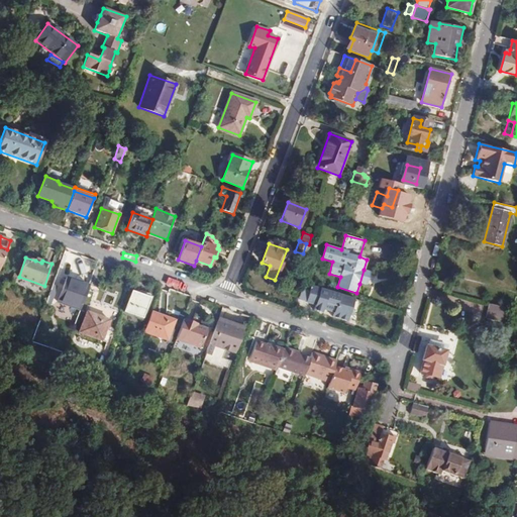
[(371,272),(364,270),(359,284),(366,286),(371,272)]
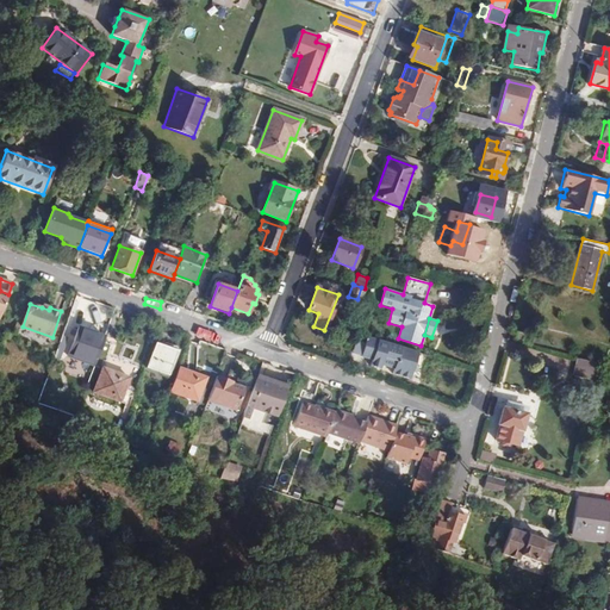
[(94,367),(105,337),(78,328),(68,356),(94,367)]
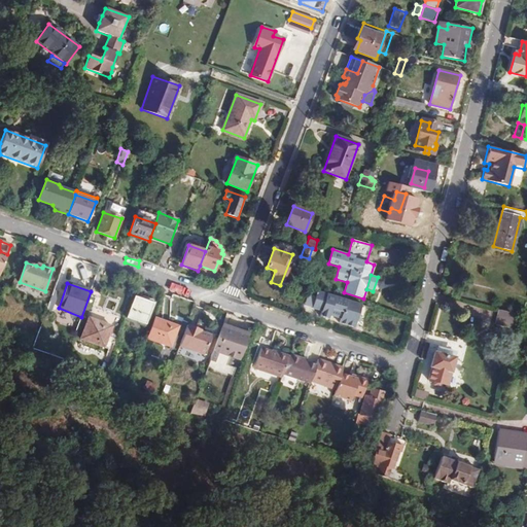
[(445,286),(444,294),(456,299),(458,289),(445,286)]
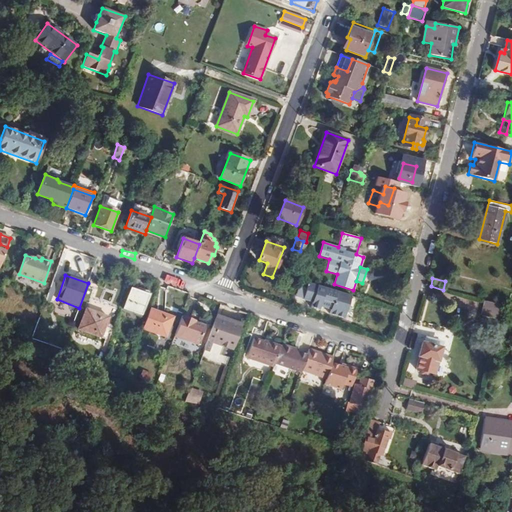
[(343,318),(350,295),(307,283),(302,299),(311,302),(310,307),(318,309),(319,306),(330,309),(329,314),(343,318)]
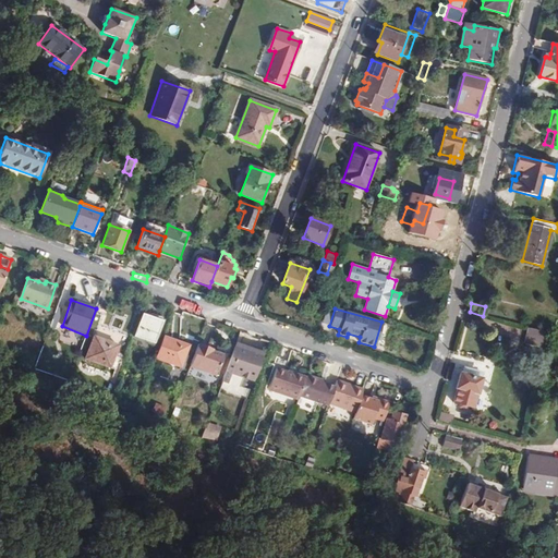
[(161,322),(141,315),(133,337),(154,343),(161,322)]
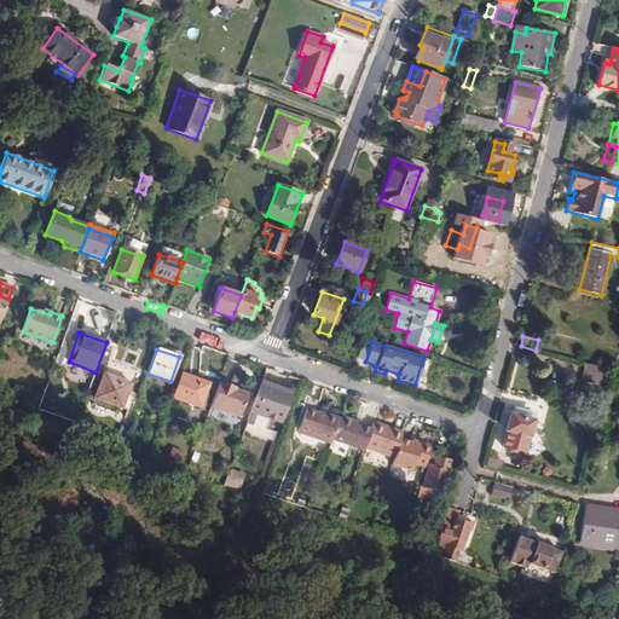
[(601,386),(606,368),(588,363),(584,382),(601,386)]
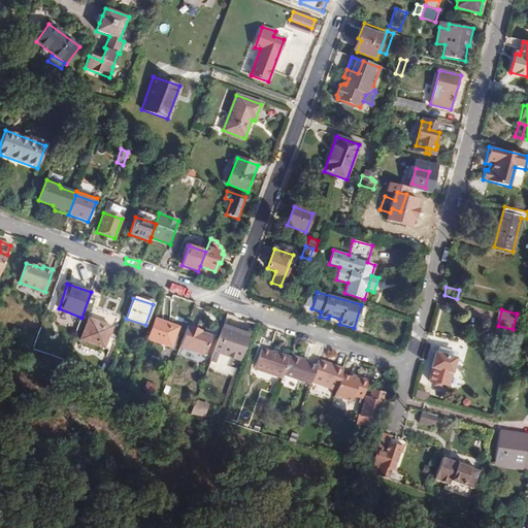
[(111,352),(116,337),(108,334),(110,328),(88,319),(80,339),(111,352)]
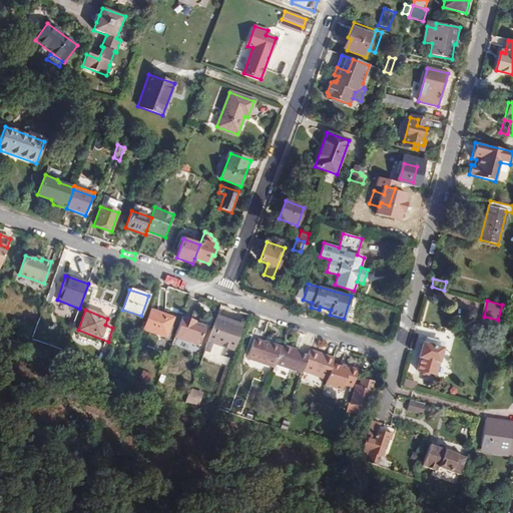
[(172,319),(149,310),(142,330),(165,338),(169,327),(172,319)]
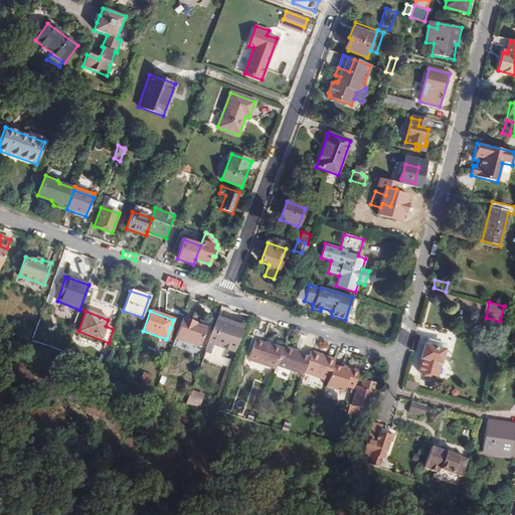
[(225,368),(240,325),(216,317),(201,360),(225,368)]
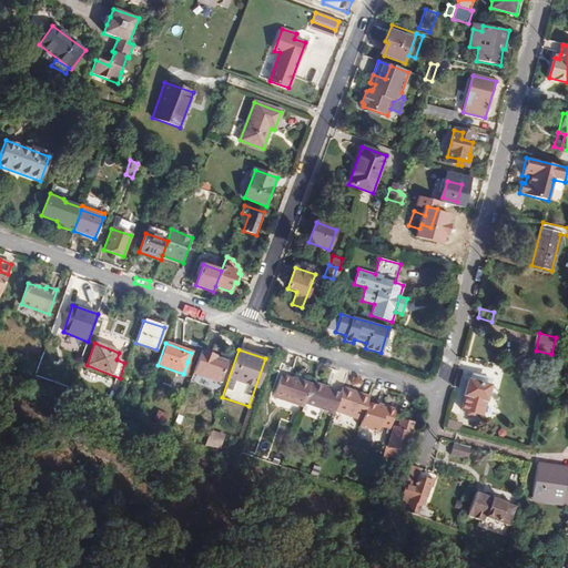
[(283,363),(286,353),(276,350),(273,359),(283,363)]
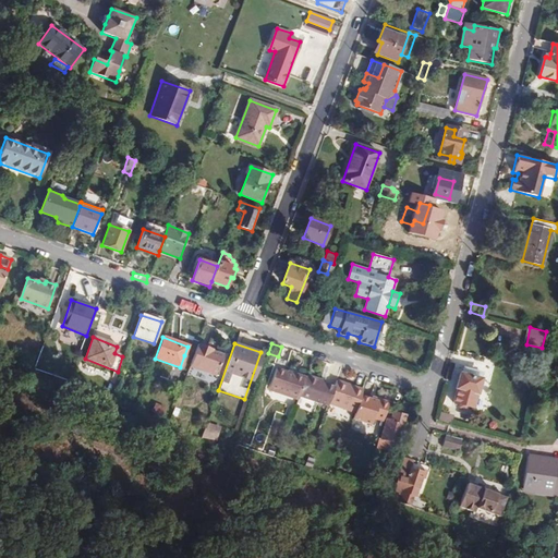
[(213,350),(197,344),(190,365),(216,374),(222,356),(211,352),(213,350)]
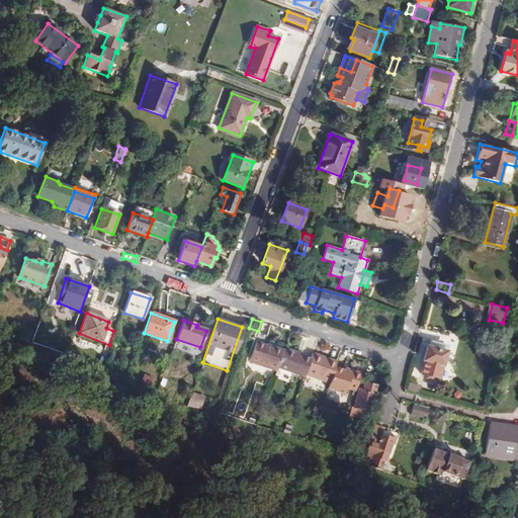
[(277,367),(283,351),(263,343),(266,335),(258,333),(249,362),(276,371),(277,367)]
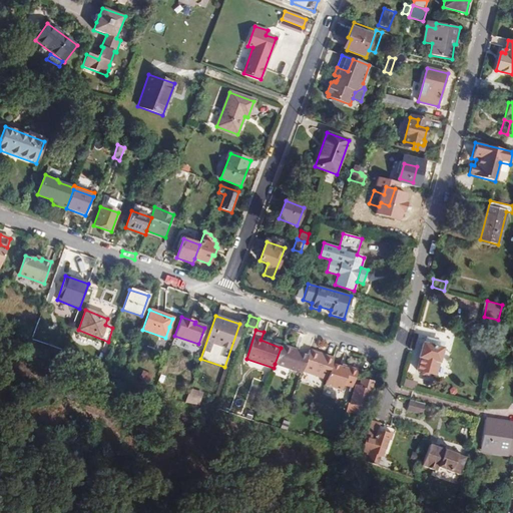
[(436,375),(444,343),(426,339),(425,344),(423,344),(418,357),(421,358),(418,370),(436,375)]
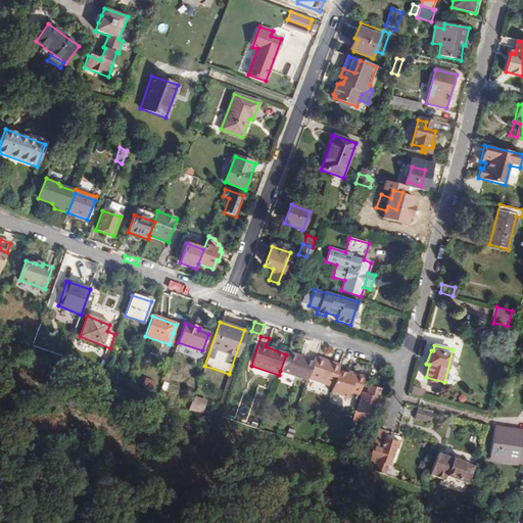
[(307,379),(314,364),(302,360),(303,359),(287,352),(286,354),(280,371),(306,381),(307,379)]
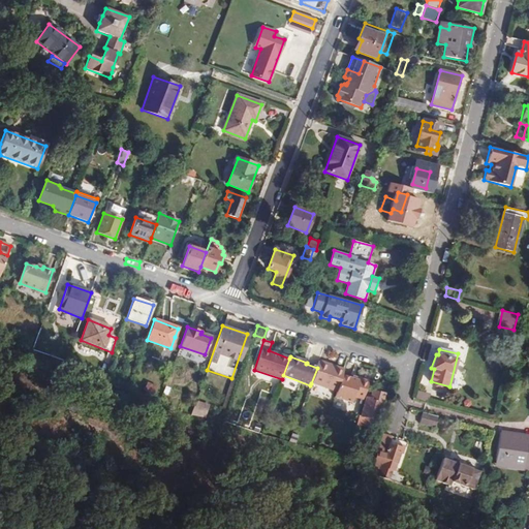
[(337,391),(342,375),(344,370),(319,361),(317,368),(311,383),(337,391)]
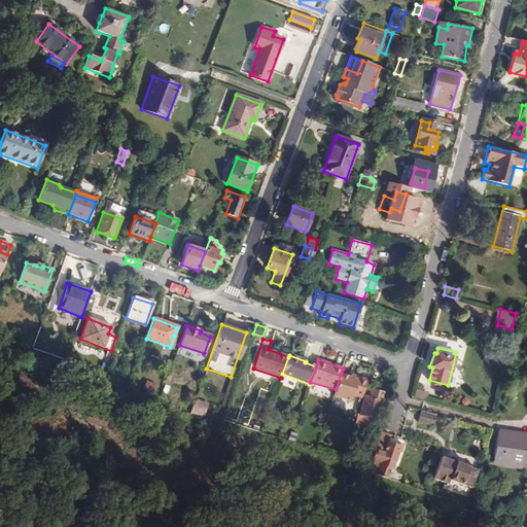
[(334,396),(359,403),(362,394),(366,384),(367,380),(351,375),(351,377),(341,374),(336,389),(334,396)]
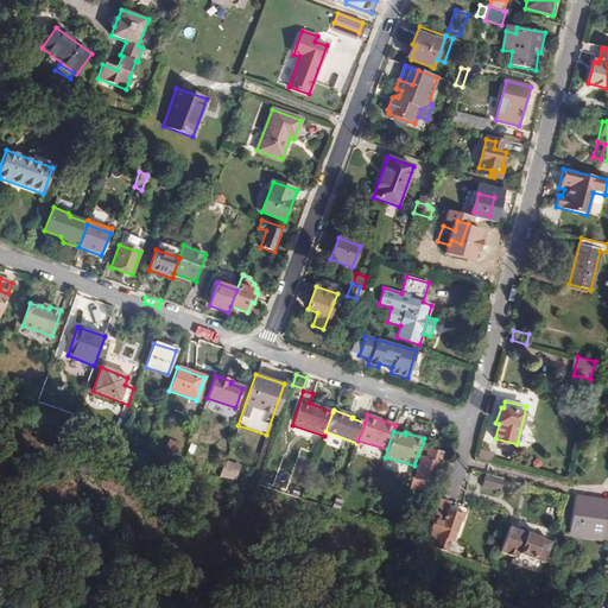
[(179,447),(168,442),(165,451),(176,455),(179,447)]
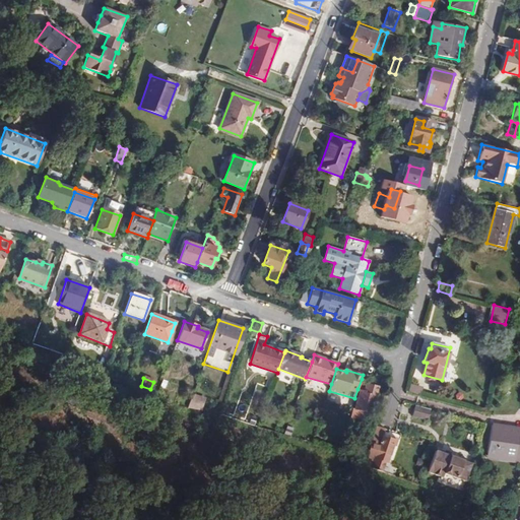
[(367,380),(362,379),(358,389),(360,390),(354,408),(353,408),(350,417),(362,420),(365,412),(371,413),(377,387),(366,384),(367,380)]
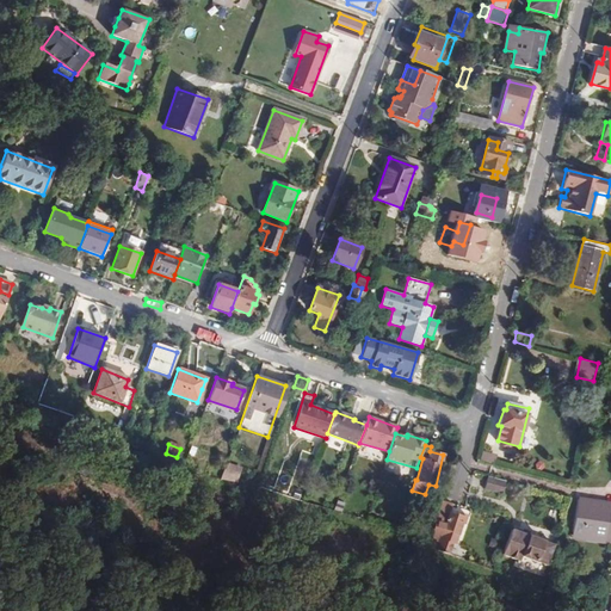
[(481,455),(480,462),(494,466),(497,457),(481,455)]
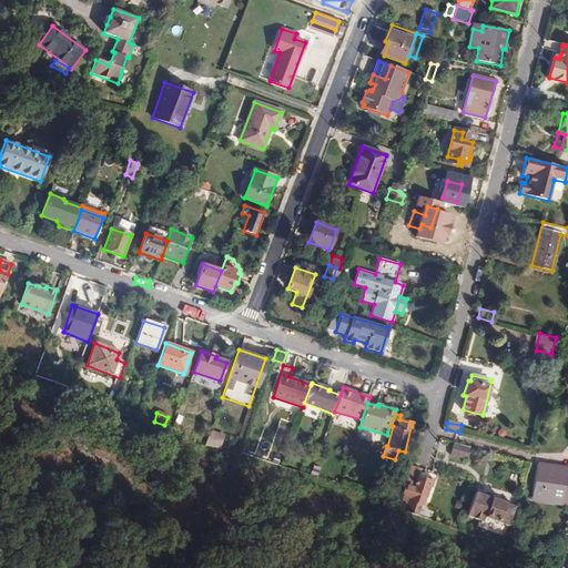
[(210,430),(205,445),(221,448),(225,435),(210,430)]
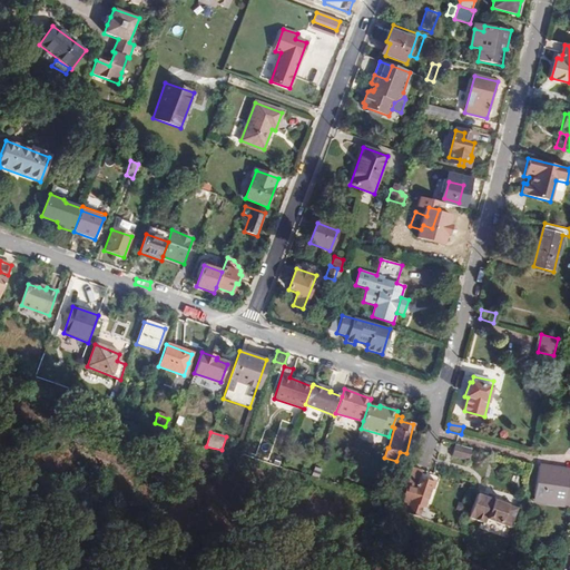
[(471,449),(455,444),(452,457),(469,460),(471,449)]
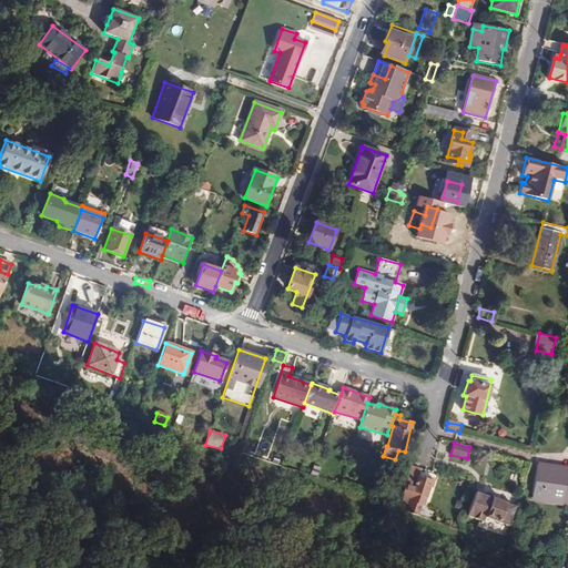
[(549,503),(567,505),(567,467),(537,464),(531,495),(549,498),(549,503)]
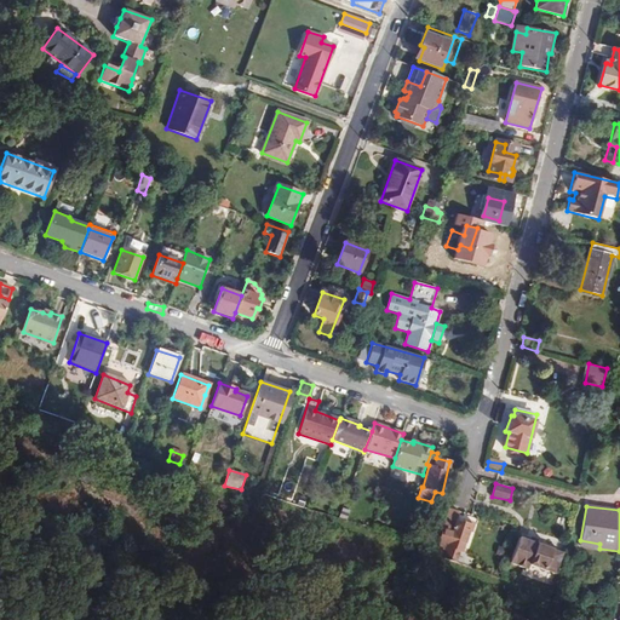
[(448,507),(436,555),(443,557),(447,546),(463,551),(468,532),(471,532),(474,523),(470,522),(470,524),(457,521),(459,510),(448,507)]
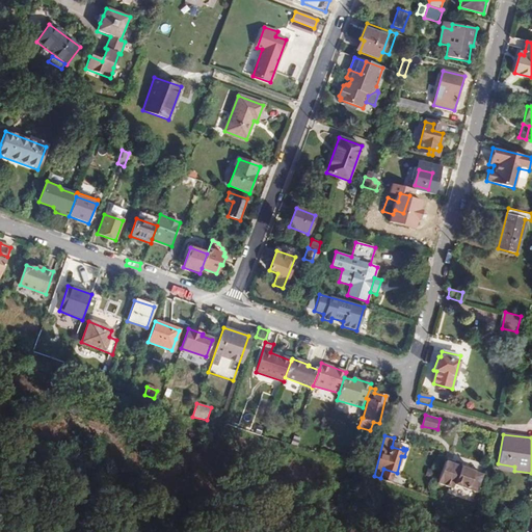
[(476,494),(482,474),(450,463),(443,485),(456,490),(458,487),(476,494)]
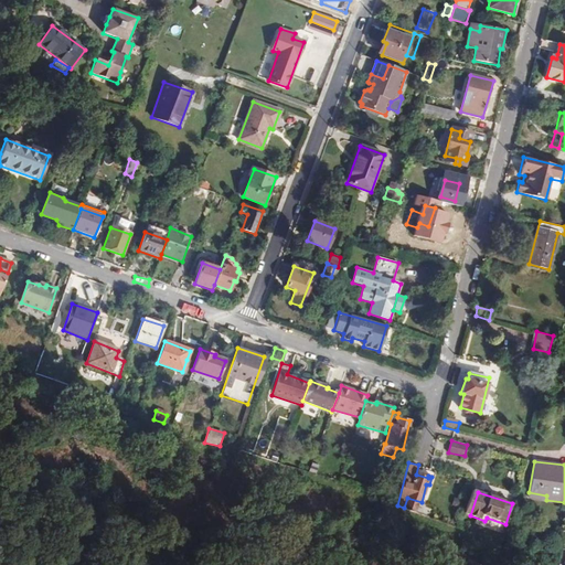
[(422,514),(433,518),(434,512),(424,509),(422,514)]
